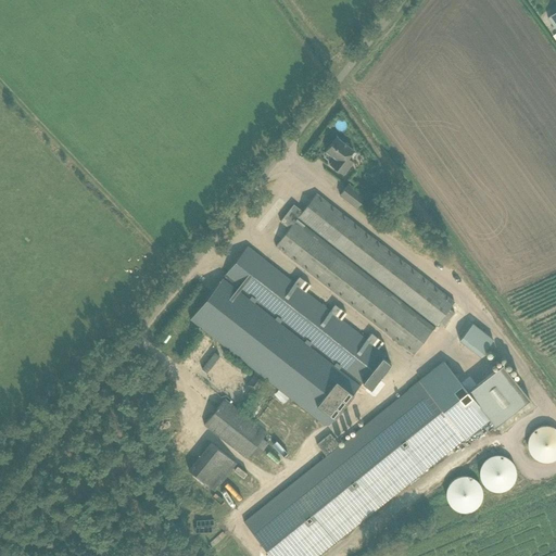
[(325,151),(335,159),(329,164),(343,175),(353,162),(348,158),(353,151),(336,137),(325,151)]
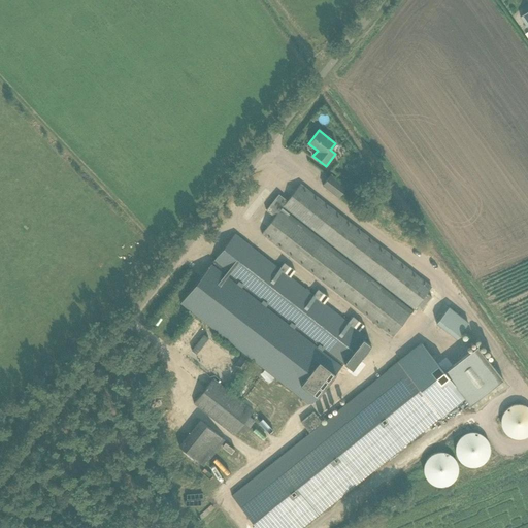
[(347,187),(330,173),(322,186),(337,198),(347,187)]
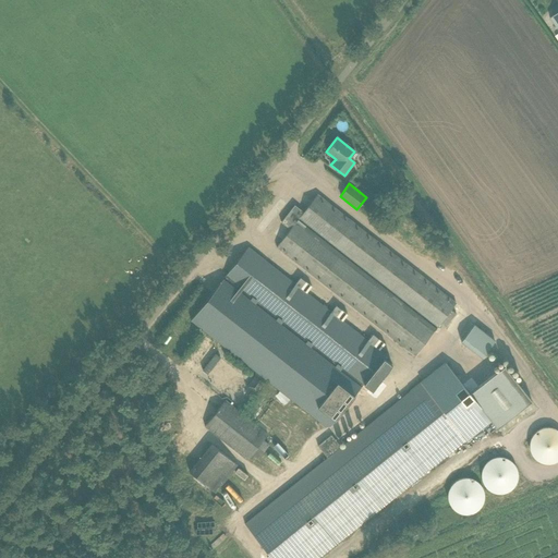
[(276,246),(284,254),(415,355),(439,324),(445,328),(456,313),(451,310),(456,303),(317,195),(303,213),(294,205),(281,222),(290,230),(276,246)]
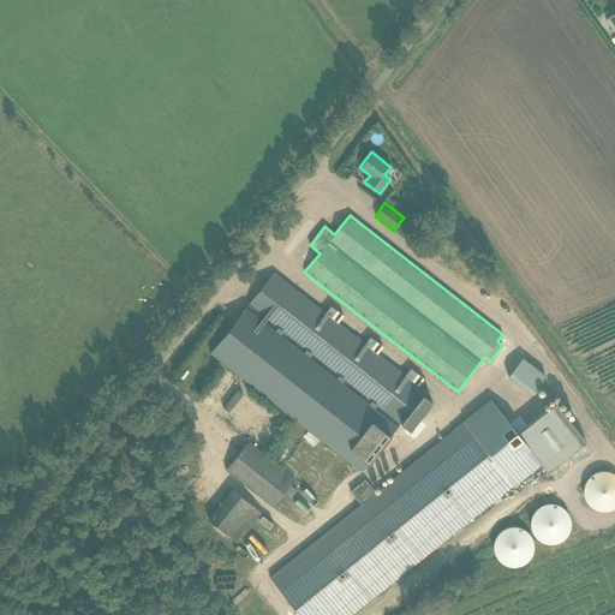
[(273,273),(210,353),(359,470),(364,470),(400,423),(410,431),(431,404),(419,394),(423,390),(273,273)]
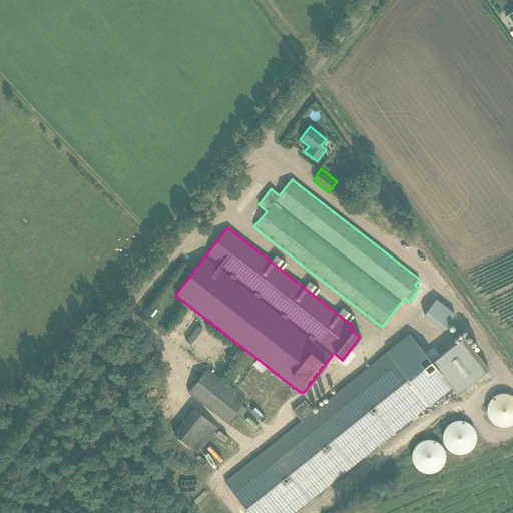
[(424,315),(442,330),(455,314),(436,299),(424,315)]
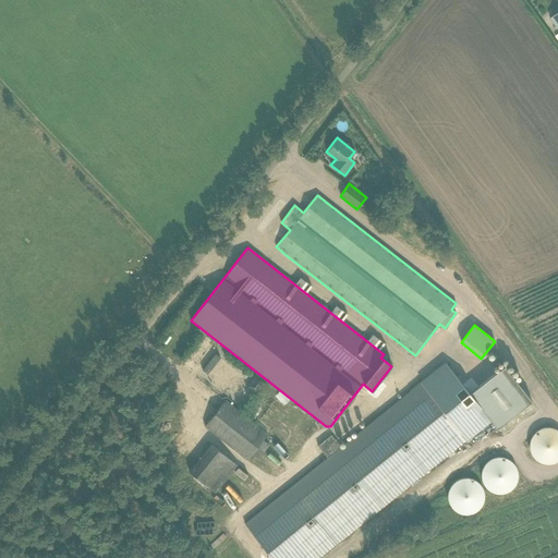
[(214,339),(207,335),(185,363),(192,368),(201,358),(207,363),(215,352),(208,347),(214,339)]
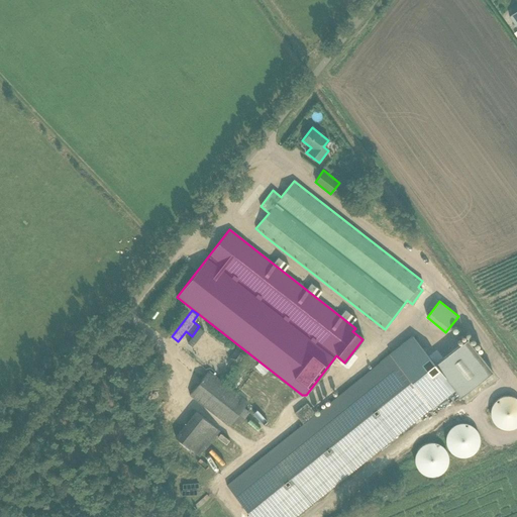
[(251,516),(294,516),(454,389),(434,365),(435,365),(413,336),(315,414),(305,405),(295,413),(303,424),(226,486),(251,516)]
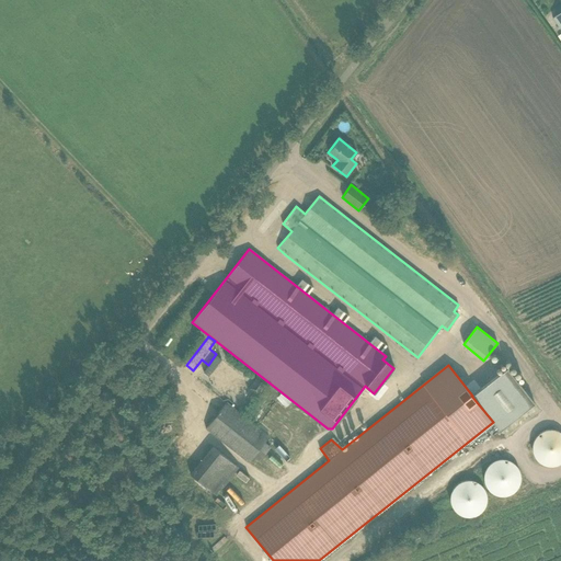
[(534,402),(506,368),(472,396),(471,396),(493,422),(499,430),(534,402)]
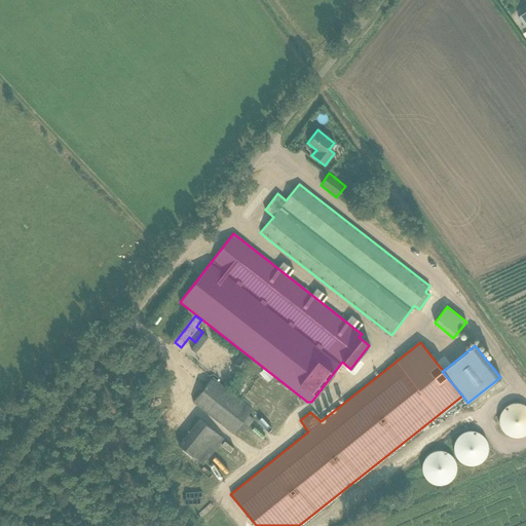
[(231,364),(241,372),(251,361),(240,353),(231,364)]
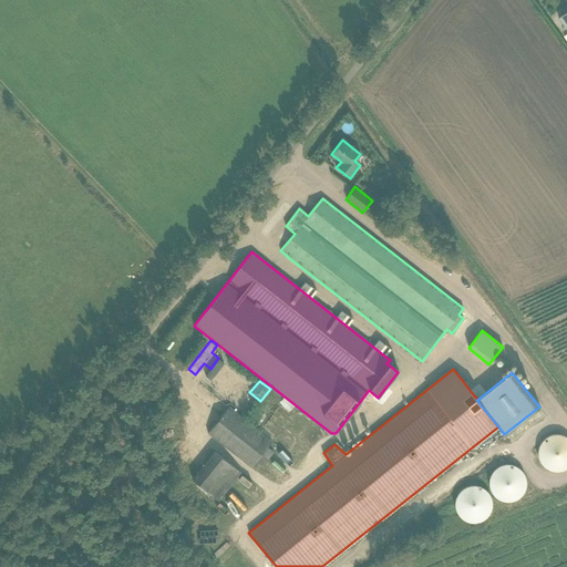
[(207,433),(250,467),(256,461),(261,466),(274,452),(267,446),(271,440),(229,406),(207,433)]
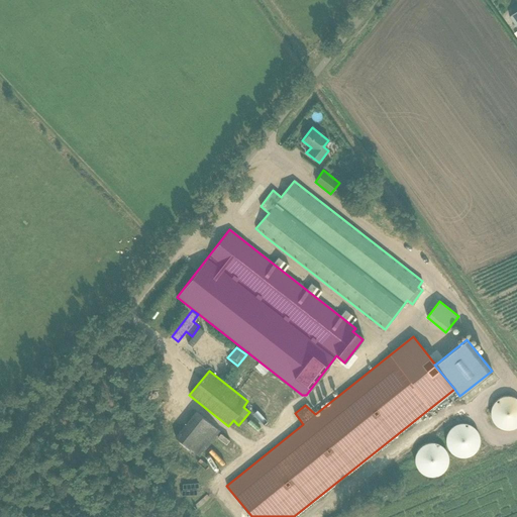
[(516,426),(516,397),(493,398),(494,427),(516,426)]
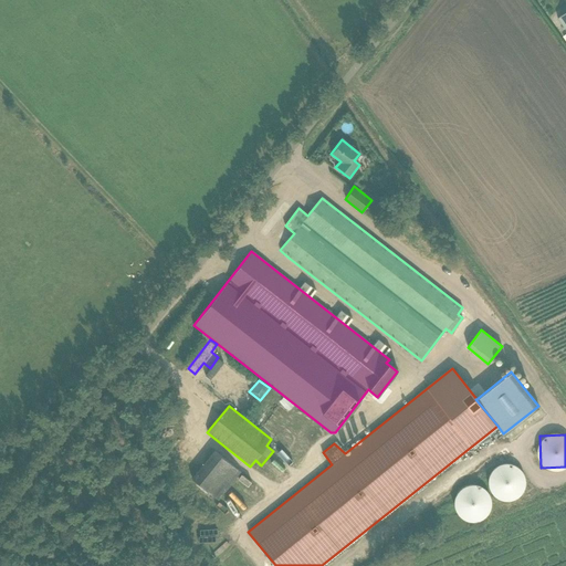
[(191,480),(220,501),(240,474),(213,451),(191,480)]
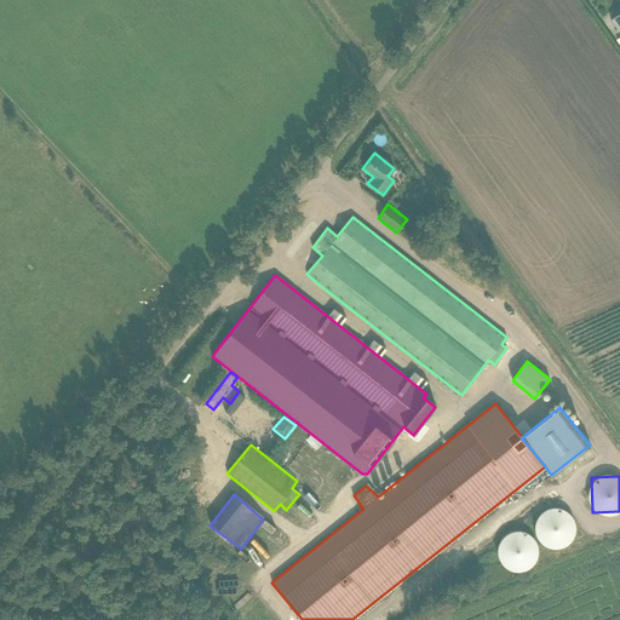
[(578,517),(549,505),(537,537),(566,549),(578,517)]
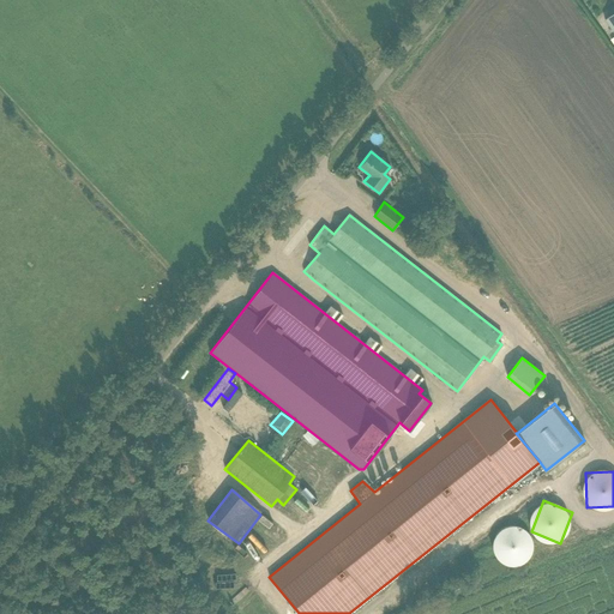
[(498,561),(529,564),(531,528),(500,525),(498,561)]
